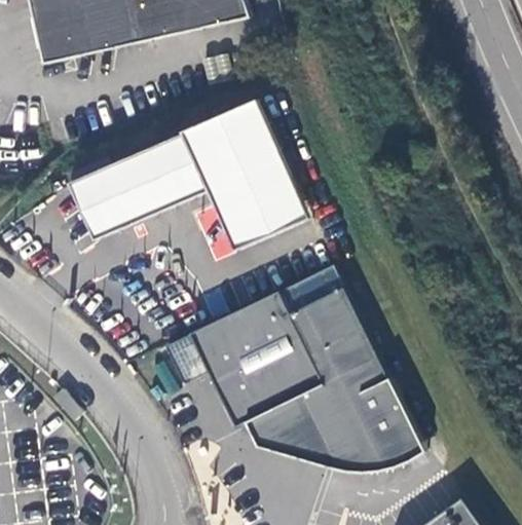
[(29,0),(43,62),(252,16),(246,0),(29,0)]
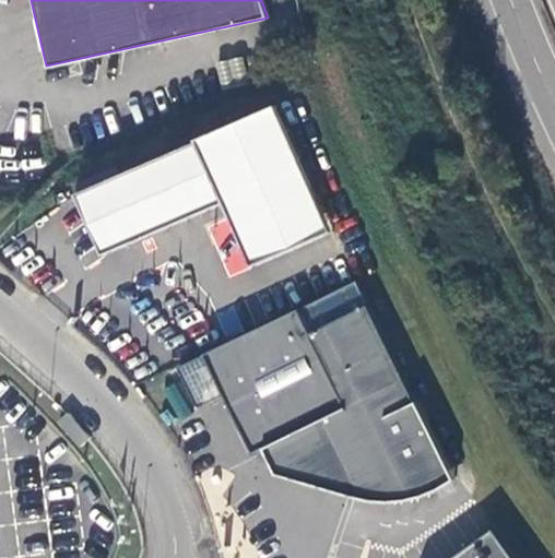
[(329,232),(276,106),(196,138),(198,143),(75,192),(78,199),(101,253),(224,204),(250,264),(329,232)]
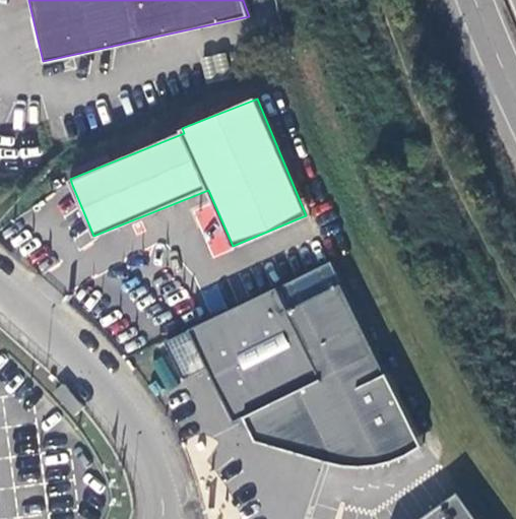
[(418,444),(377,359),(340,283),(287,309),(276,286),(188,329),(221,399),(233,423),(244,417),(254,440),(327,462),(328,459),(339,461),(349,463),(361,463),(371,463),(381,461),(391,458),(400,454),(410,450),(418,444)]
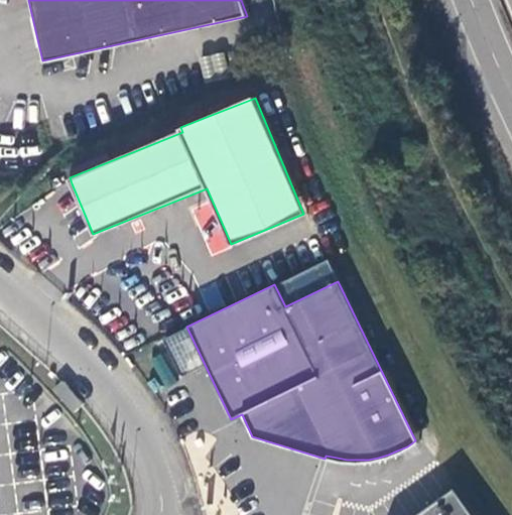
[(469,514),(451,488),(411,514),(469,514)]
